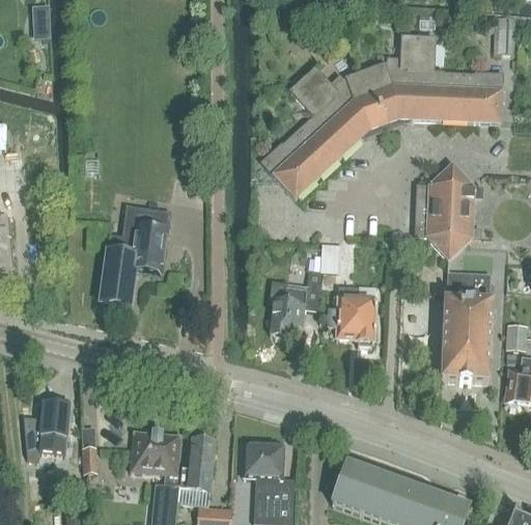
[(493,53),(513,54),(514,17),(485,16),(485,30),(494,30),(493,53)]
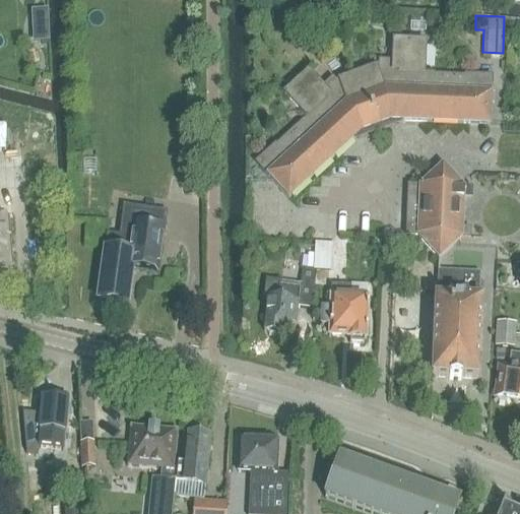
[(356,68),(376,121),(391,116),(489,120),(492,71),(463,69),(463,71),(435,70),(435,68),(425,68),(427,37),(392,35),(391,56),(378,56),(377,61),(356,68)]
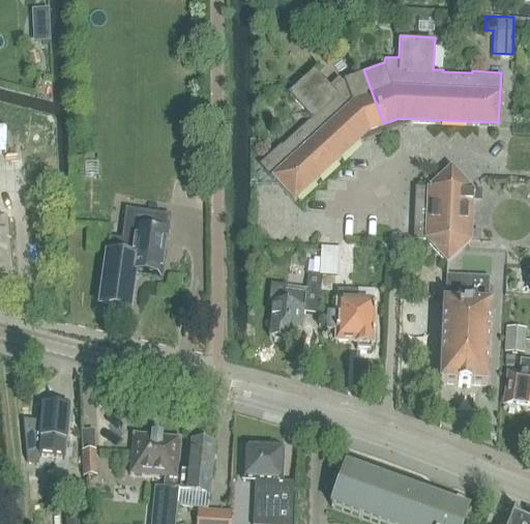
[(383,123),(363,69),(343,77),(339,74),(329,83),(314,66),(288,91),(311,115),(282,142),(281,141),(260,159),(294,197),(369,128),(383,123)]
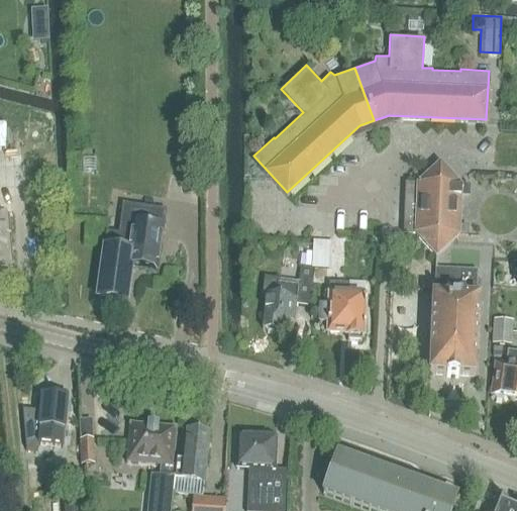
[(415,229),(437,253),(458,233),(468,234),(469,222),(460,222),(462,192),(471,192),(471,182),(459,181),(439,160),(416,181),(406,180),(404,229),(415,229)]
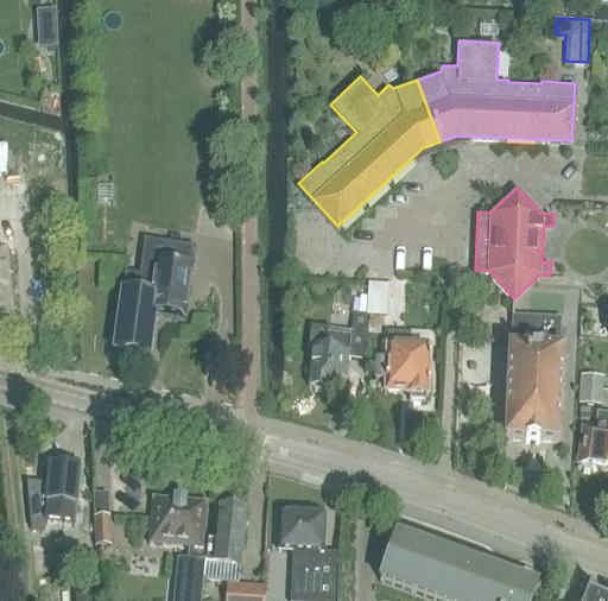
[(184,314),(195,244),(151,236),(145,278),(125,276),(115,346),(149,350),(154,310),(184,314)]
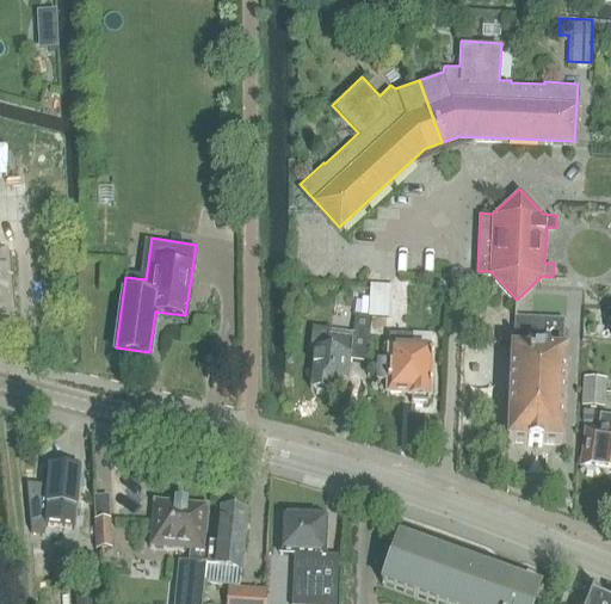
[(0,308),(13,308),(8,246),(0,246),(0,308)]
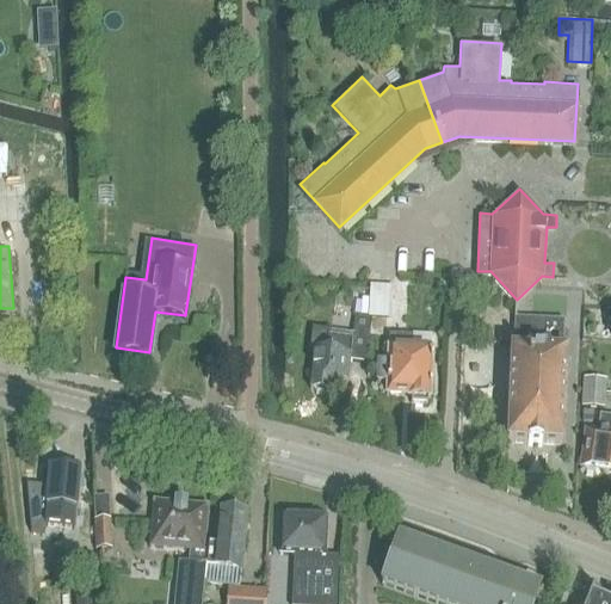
[(371,279),(370,309),(408,312),(409,275),(390,273),(389,279),(371,279)]
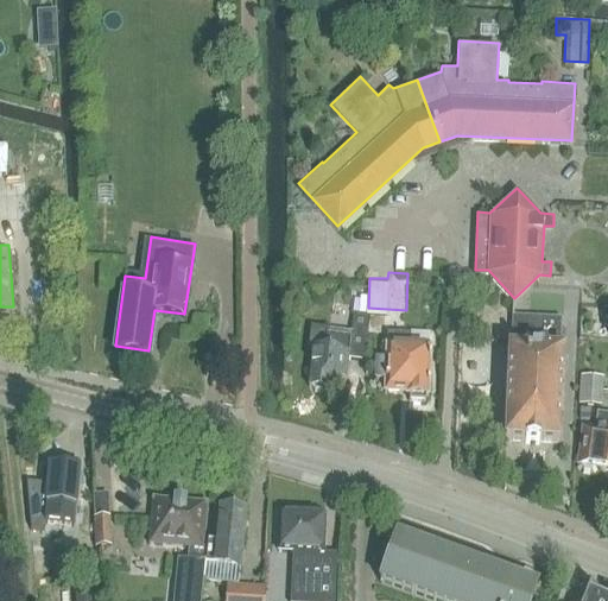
[(352,327),(311,321),(308,342),(312,342),(306,383),(311,383),(314,387),(323,388),(327,385),(341,387),(342,374),(346,375),(349,354),(363,355),(368,309),(353,308),(352,327)]
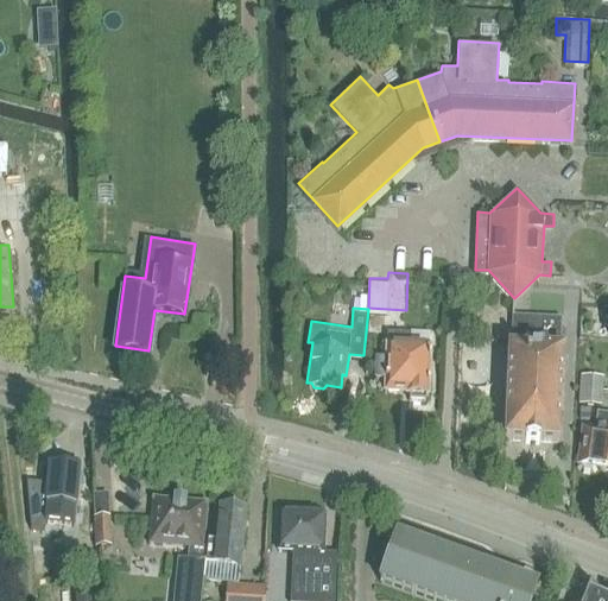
[(559,438),(563,347),(561,347),(561,312),(546,311),(512,311),(510,345),(508,345),(505,435),(559,438)]
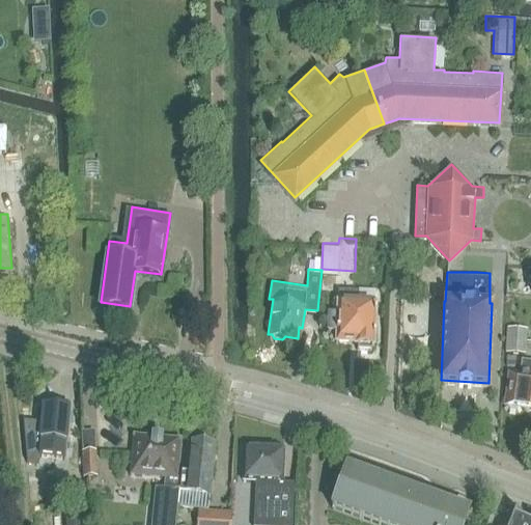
[(336,309),(329,308),(328,327),(336,327),(335,338),(357,339),(357,346),(371,347),(371,340),(374,340),(375,298),(374,298),(374,286),(358,286),(358,287),(338,286),(337,297),(336,297),(336,309)]
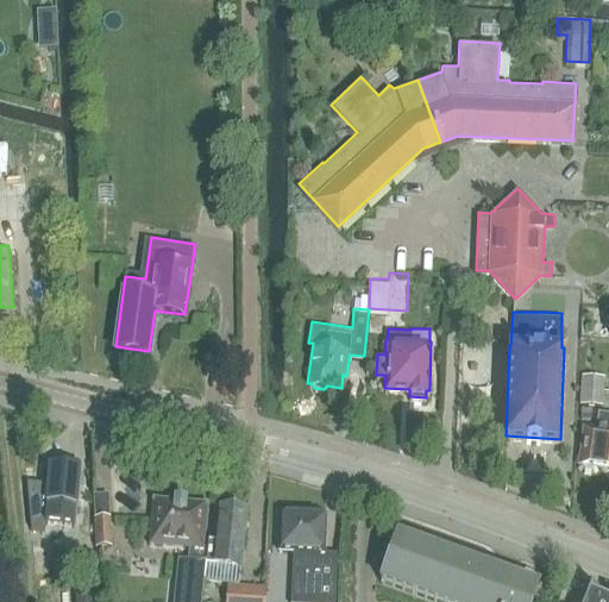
[(579,400),(603,401),(604,372),(581,371),(579,400)]
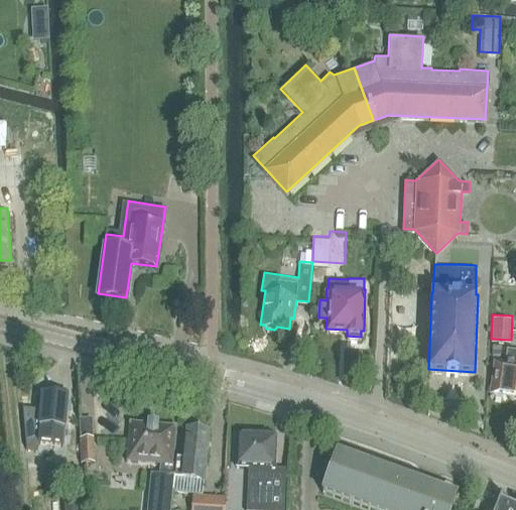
[(501,396),(504,394),(515,395),(515,347),(506,346),(504,359),(493,357),(489,392),(493,392),(494,394),(494,395),(501,396)]
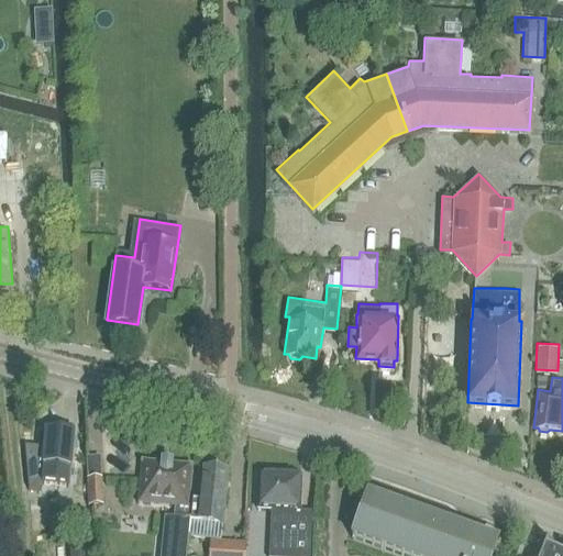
[(45,426),(42,463),(55,464),(54,478),(67,479),(73,429),(45,426)]
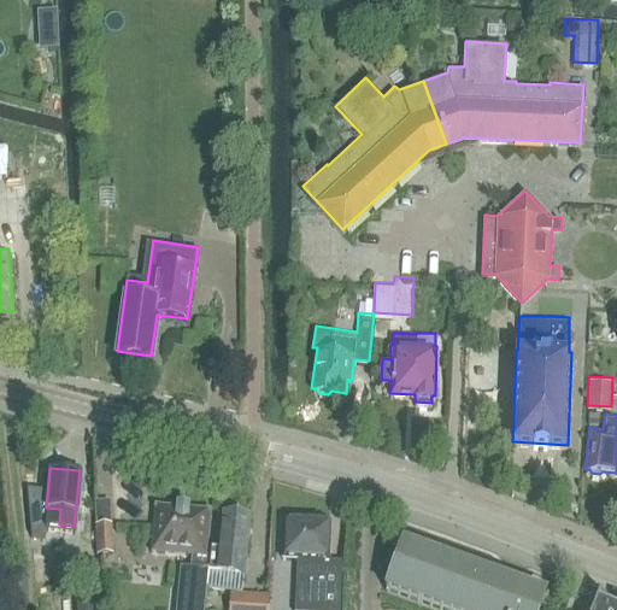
[(206,594),(209,567),(211,541),(207,541),(212,505),(154,499),(150,547),(192,552),(191,562),(178,561),(174,609),(203,609),(205,593),(206,594)]
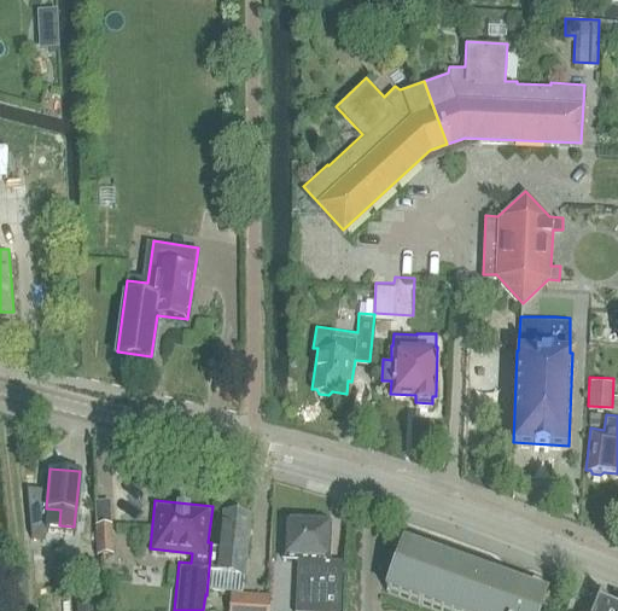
[(211,542),(209,568),(233,570),(235,548),(248,548),(251,510),(222,507),(219,543),(211,542)]
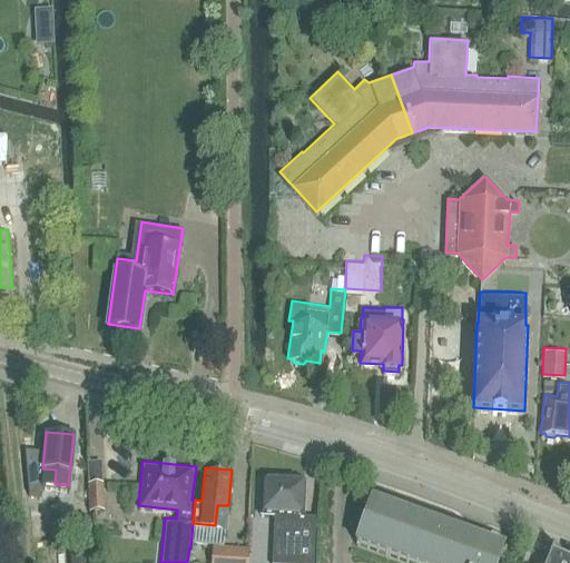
[(41,490),(43,472),(28,471),(27,489),(41,490)]
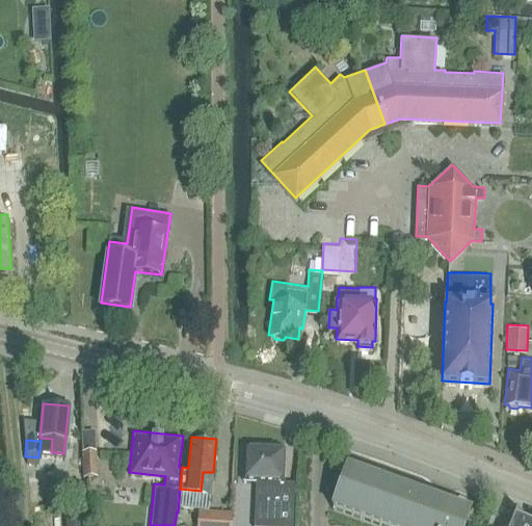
[(246,443),(242,477),(242,478),(256,479),(254,525),(285,525),(292,525),(294,479),(284,479),(286,445),(246,443)]
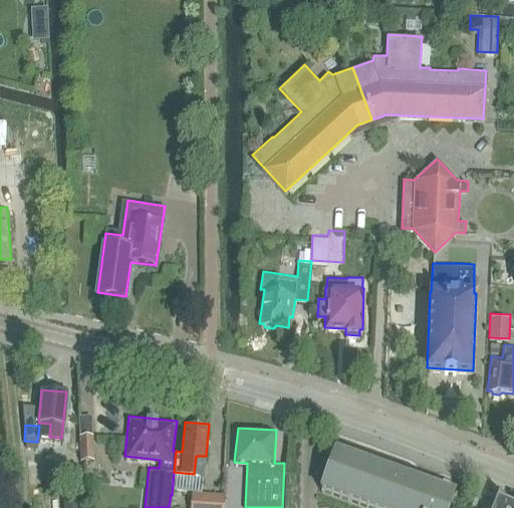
[(94,458),(92,433),(79,434),(80,458),(94,458)]
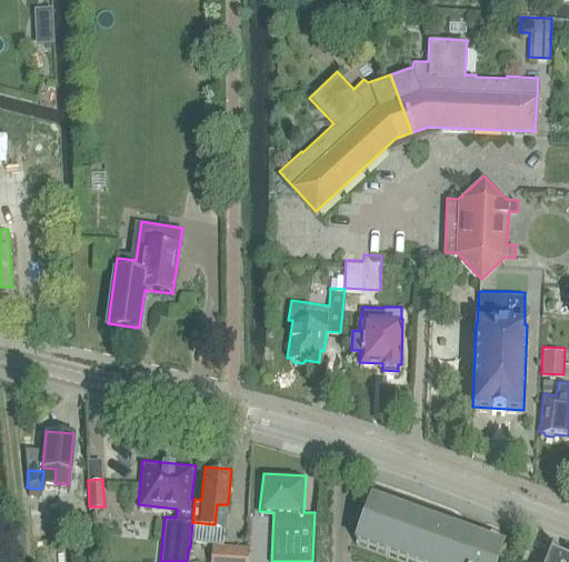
[(371,495),(366,510),(355,542),(411,561),(496,561),(502,543),(371,495)]
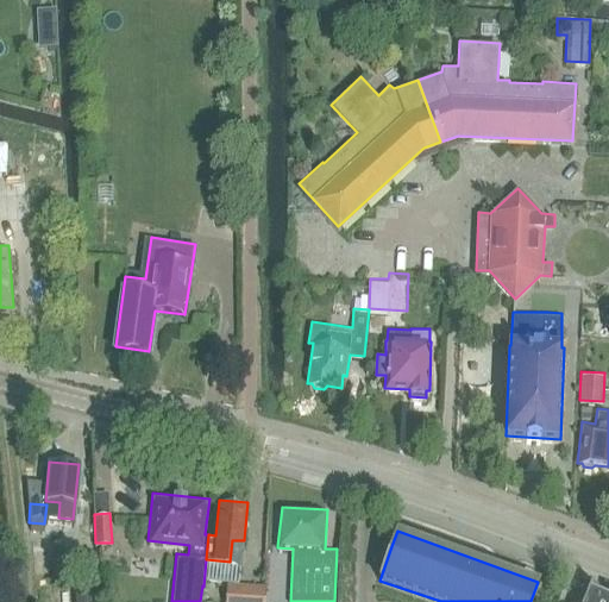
[(581,576),(570,601),(608,601),(608,579),(604,578),(602,584),(581,576)]
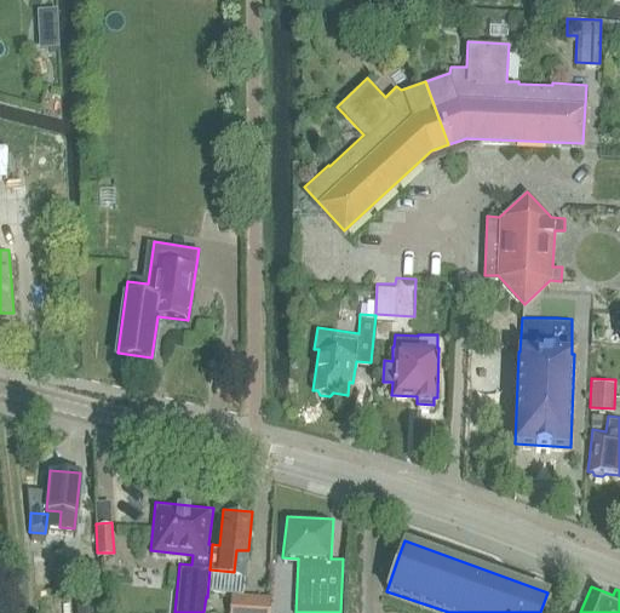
[(230,589),(229,612),(268,612),(270,590),(230,589)]
